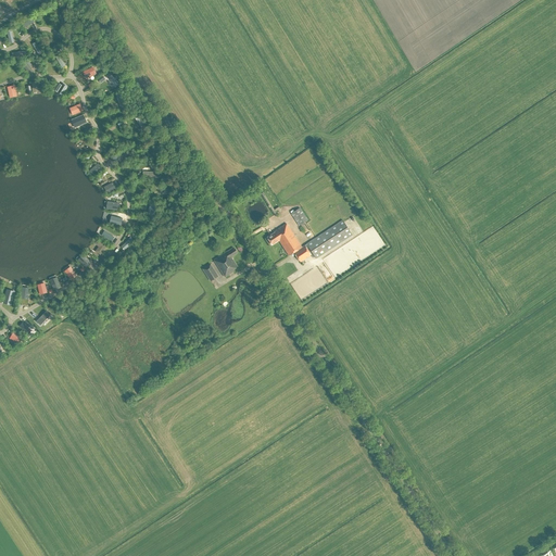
[(33,19),(21,24),(23,28),(34,22),(33,19)]
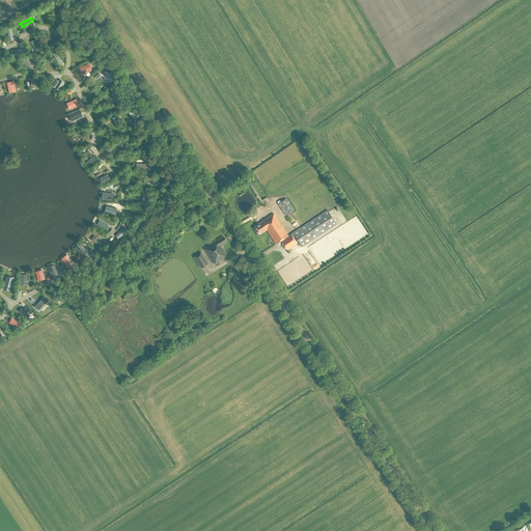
[(35,42),(32,44),(37,53),(40,51),(35,42)]
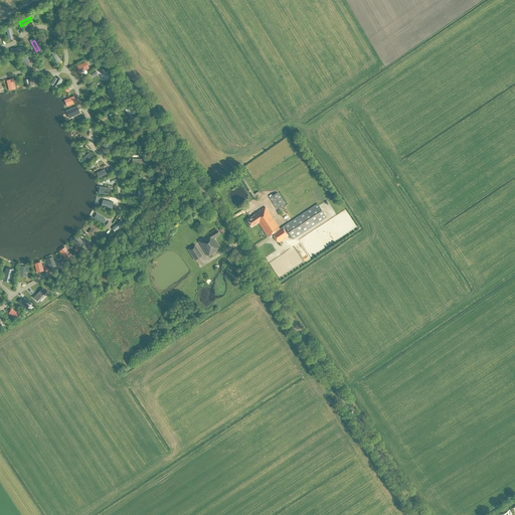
[(61,60),(54,50),(51,52),(57,63),(61,60)]
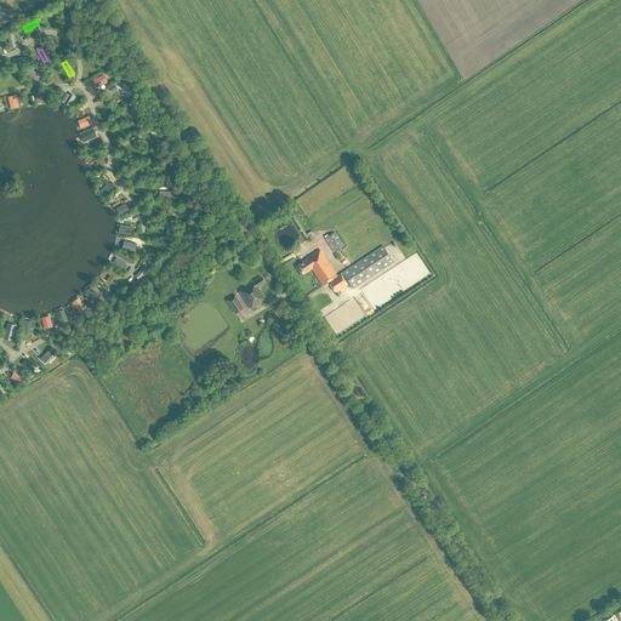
[(36,80),(28,68),(23,72),(33,83),(36,80)]
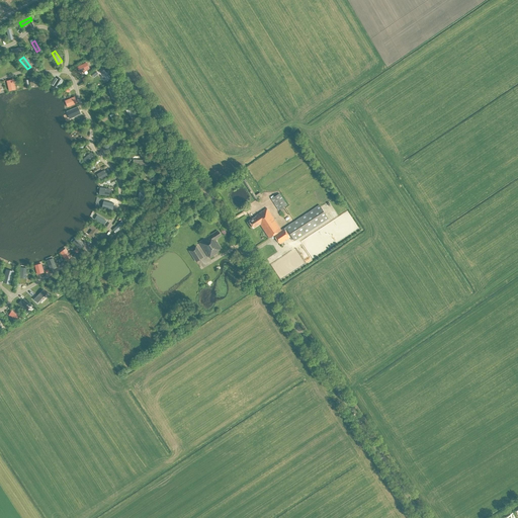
[(90,69),(86,62),(77,67),(80,73),(90,69)]
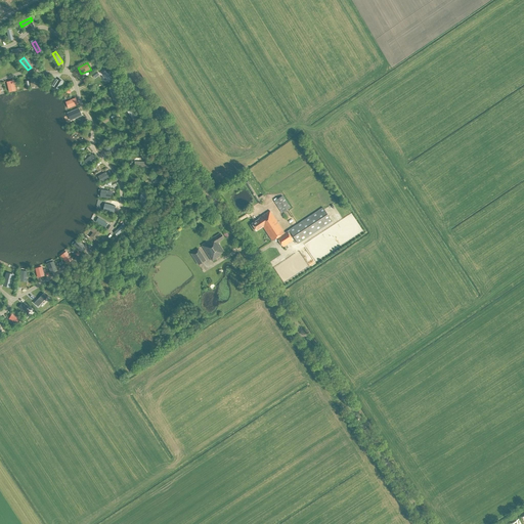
[(102,73),(108,82),(113,80),(105,71),(102,73)]
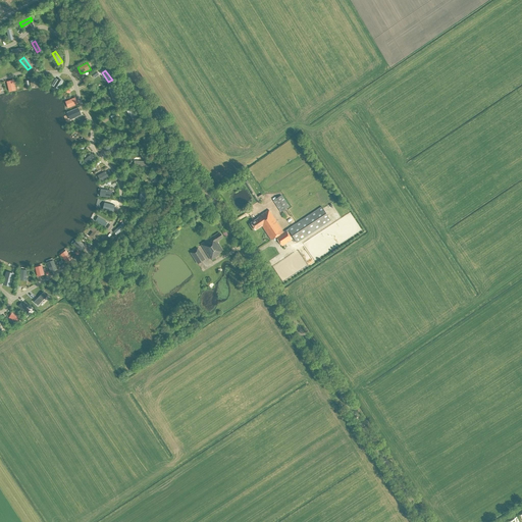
[(16,90),(13,80),(6,82),(9,92),(16,90)]
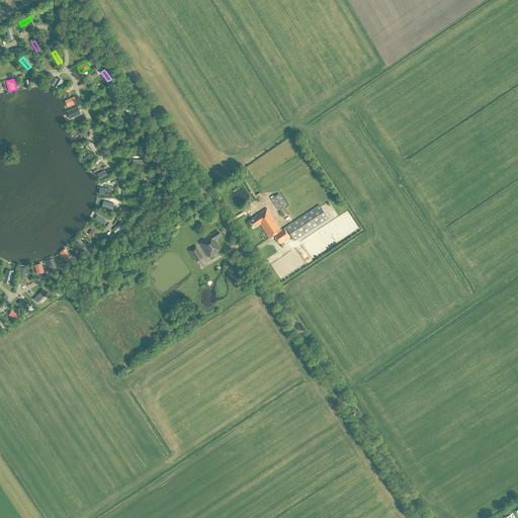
[(56,86),(57,85),(61,87),(64,81),(61,79),(59,81),(55,79),(52,84),(56,86)]
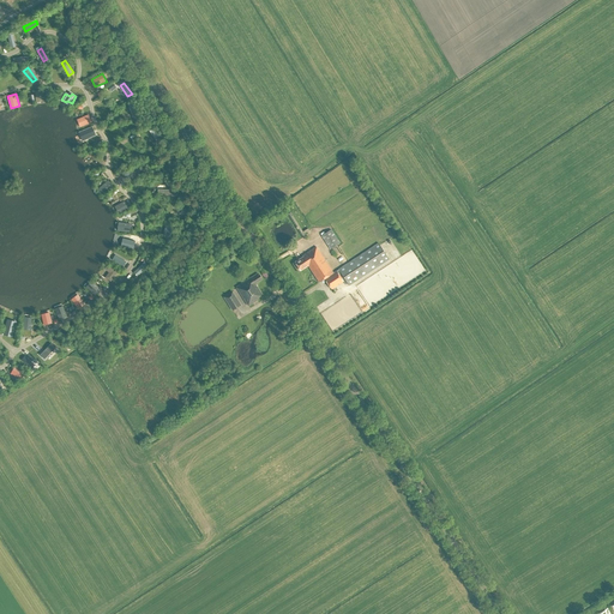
[(92,122),(89,114),(77,119),(80,127),(92,122)]
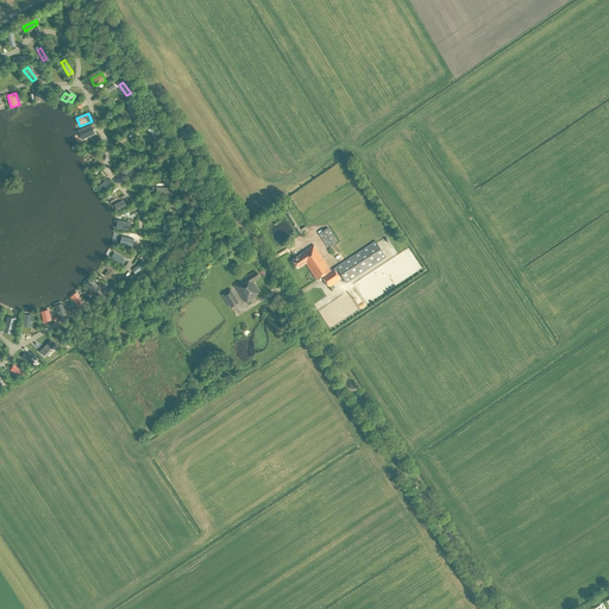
[(95,135),(90,125),(81,130),(85,138),(95,135)]
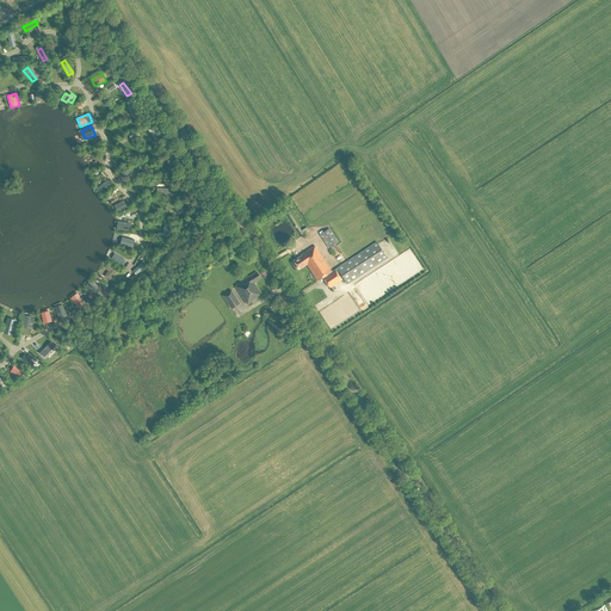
[(153,127),(149,129),(156,140),(160,137),(153,127)]
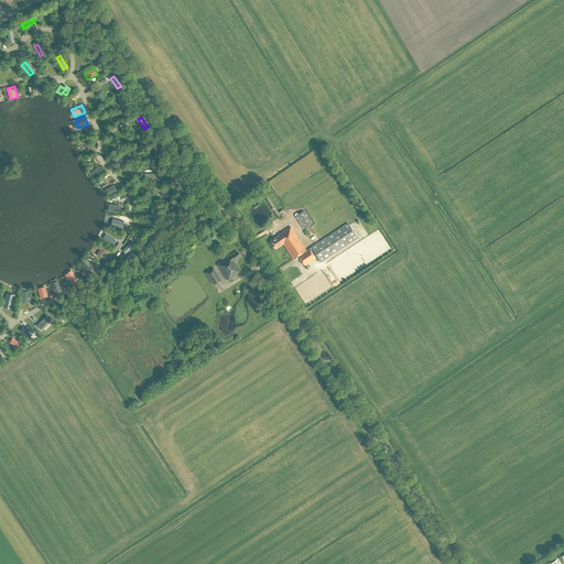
[(128,158),(126,152),(114,159),(116,163),(128,158)]
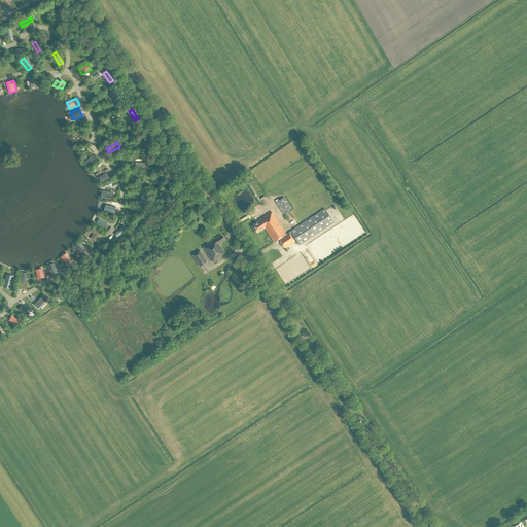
[(98,160),(93,154),(83,163),(89,169),(98,160)]
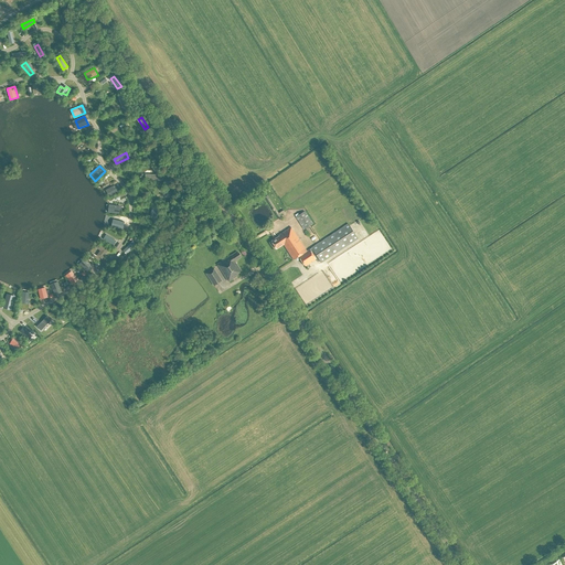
[(121,190),(117,183),(105,190),(109,196),(121,190)]
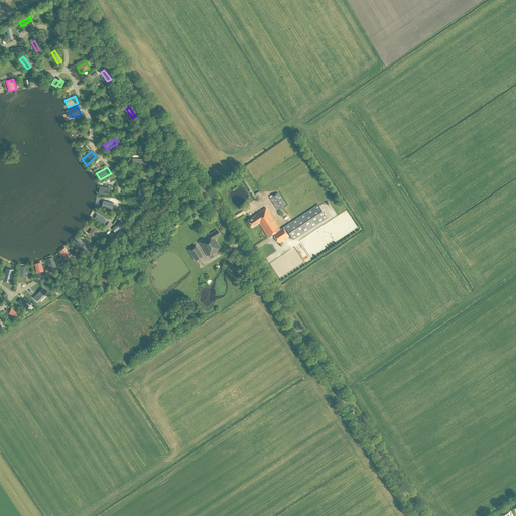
[(110,187),(100,186),(99,194),(109,196),(110,187)]
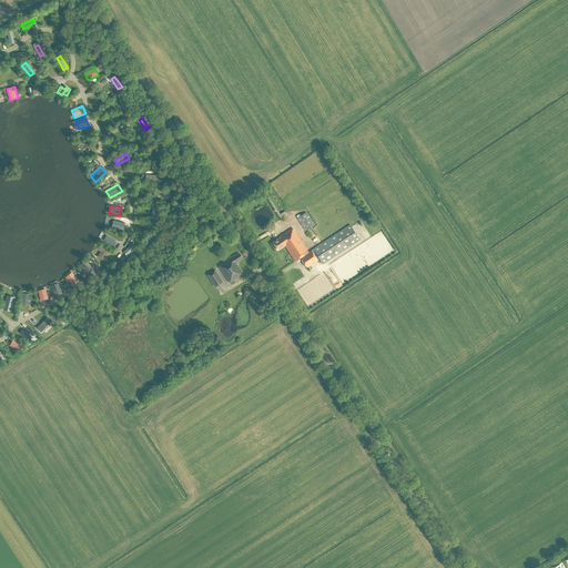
[(301,216),(297,217),(305,230),(314,224),(306,212),(301,216)]
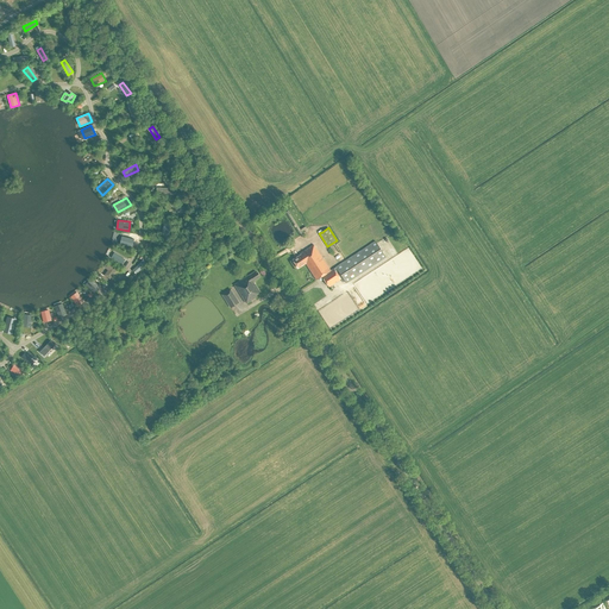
[(121,244),(121,245),(132,248),(135,239),(123,237),(121,244)]
